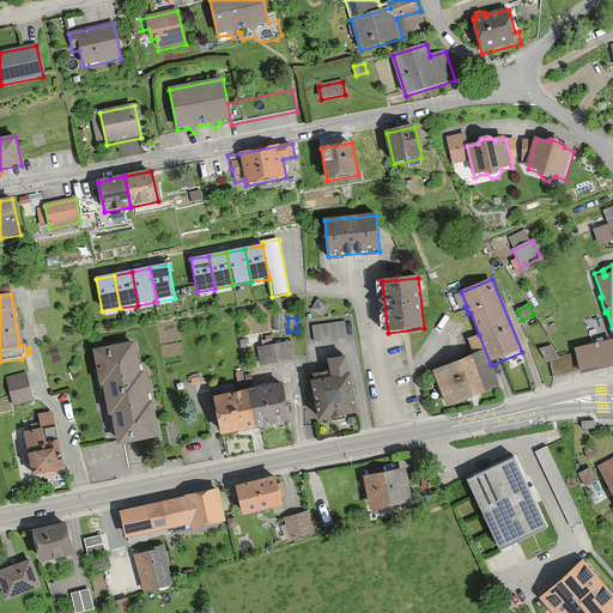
[(346,323),(313,328),(315,343),(349,337),(346,323)]
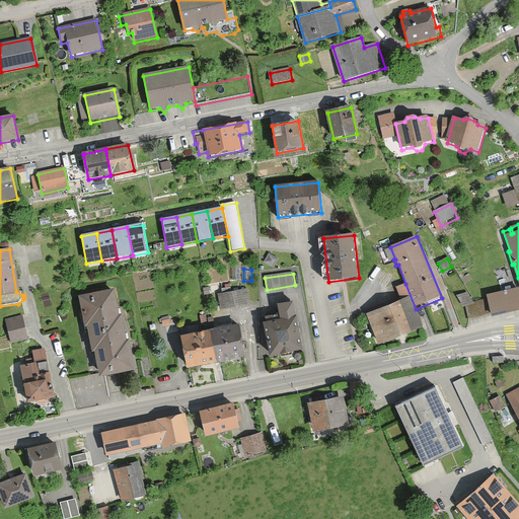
[(401,301),(367,315),(380,347),(424,328),(416,309),(405,284),(396,288),(401,301)]
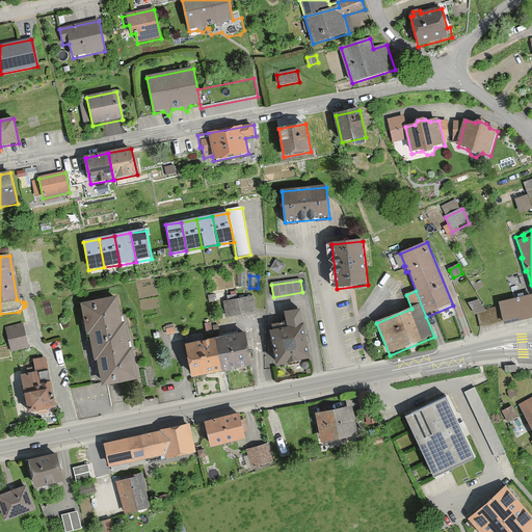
[(221,294),(209,296),(210,303),(222,300),(221,294)]
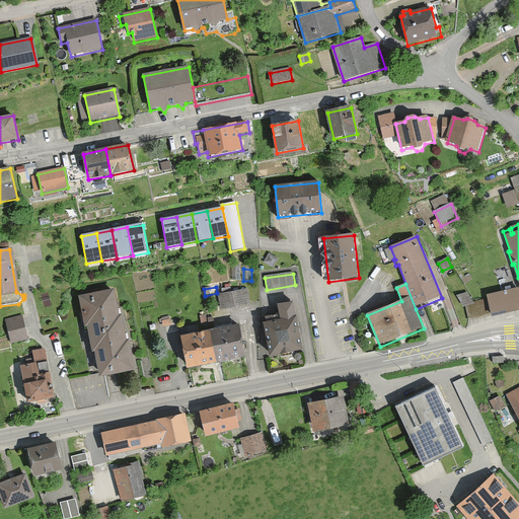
[(230,293),(221,295),(224,310),(250,305),(247,290),(230,293)]
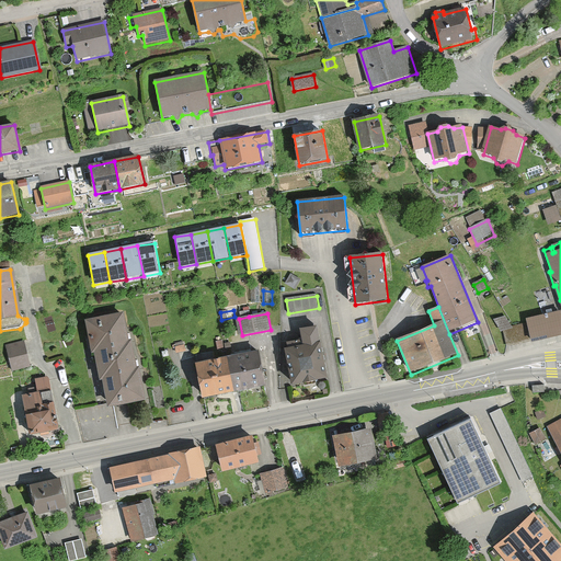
[(128,342),(123,315),(84,322),(91,355),(93,354),(95,364),(135,356),(133,341),(128,342)]
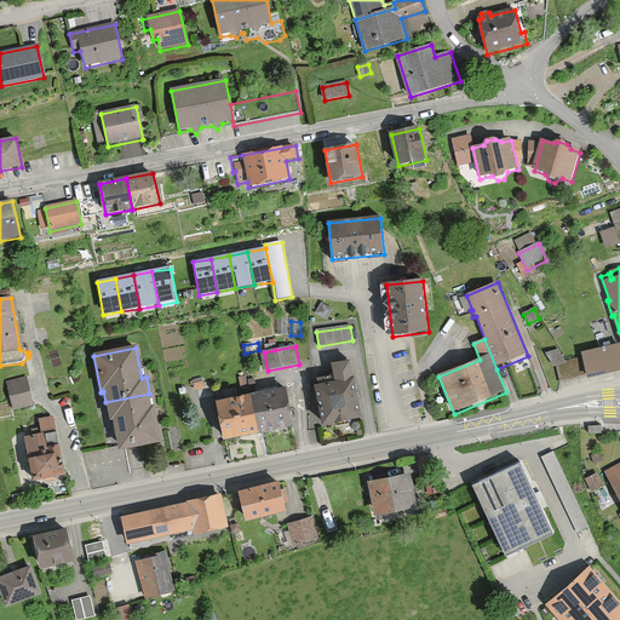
[(557,367),(561,385),(590,378),(590,377),(586,360),(585,357),(567,361),(564,350),(546,354),(550,368),(557,367)]
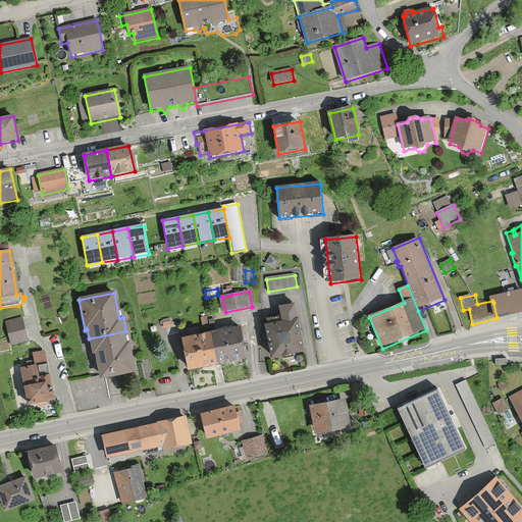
[(521,296),(493,303),(497,317),(521,310),(521,296)]
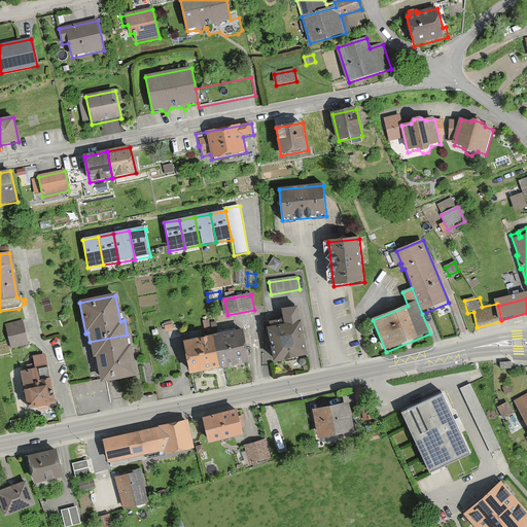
[(268,328),(275,363),(309,356),(297,307),(282,310),(284,319),(270,322),(271,328),(268,328)]
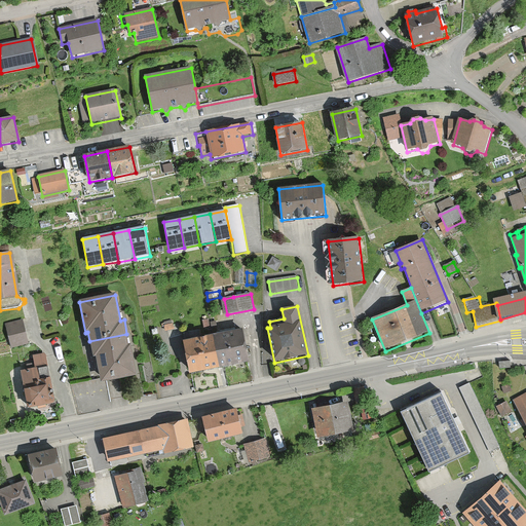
[(23,322),(6,326),(12,347),(28,344),(23,322)]
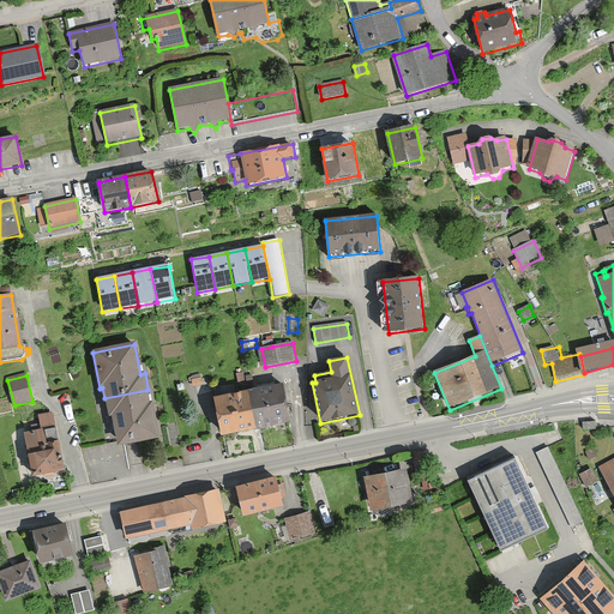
[(200,375),(191,378),(194,387),(203,386),(200,375)]
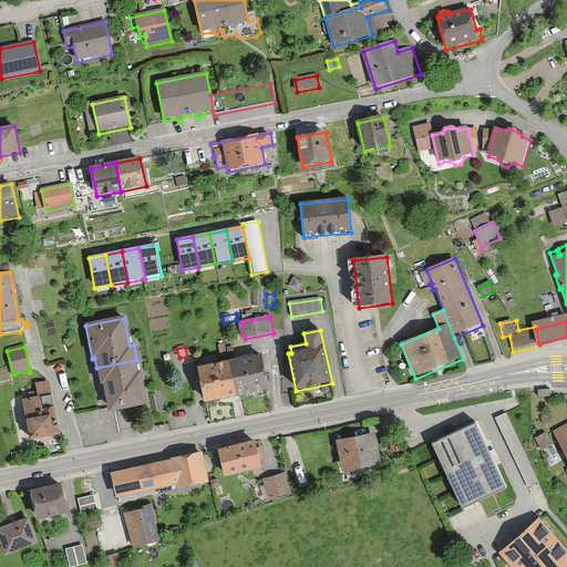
[(261,356),(230,362),(237,398),(269,391),(261,356)]
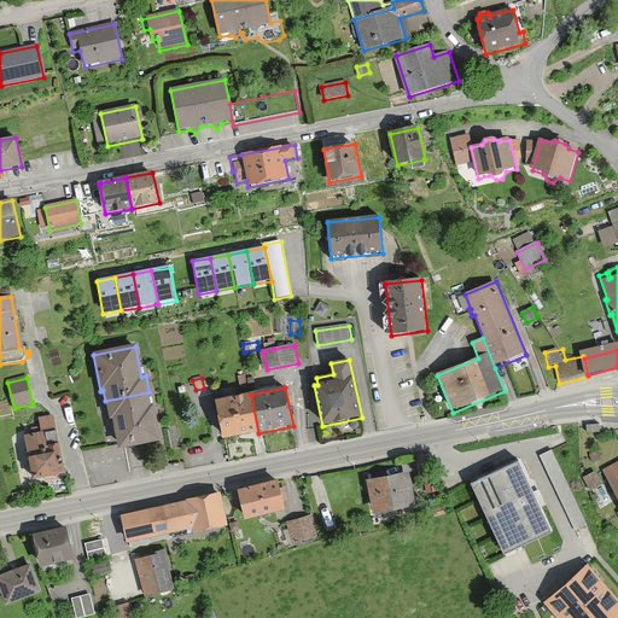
[(109,452),(118,450),(112,419),(109,420),(105,401),(103,390),(100,391),(93,392),(99,423),(103,421),(109,452)]
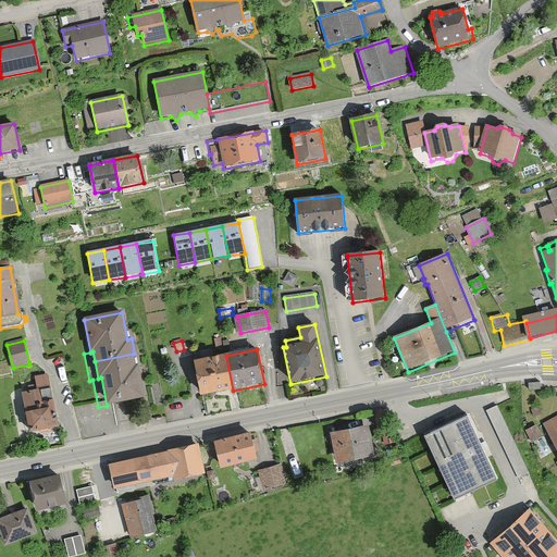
[(137,367),(134,354),(95,361),(98,379),(101,378),(107,406),(145,398),(139,367),(137,367)]
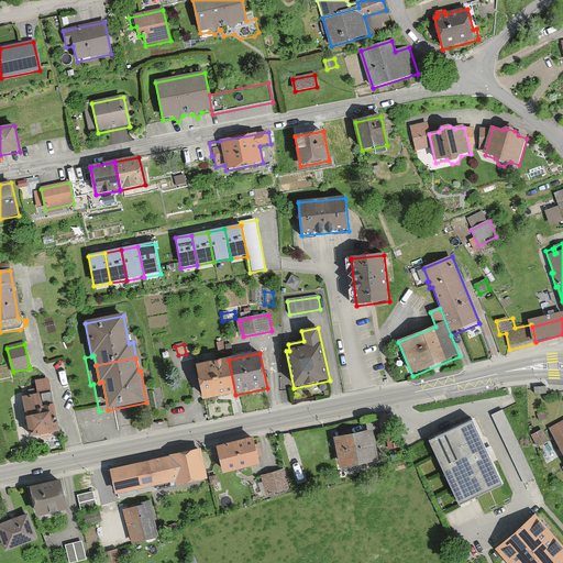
[(235,395),(229,360),(211,363),(210,357),(195,360),(202,401),(235,395)]
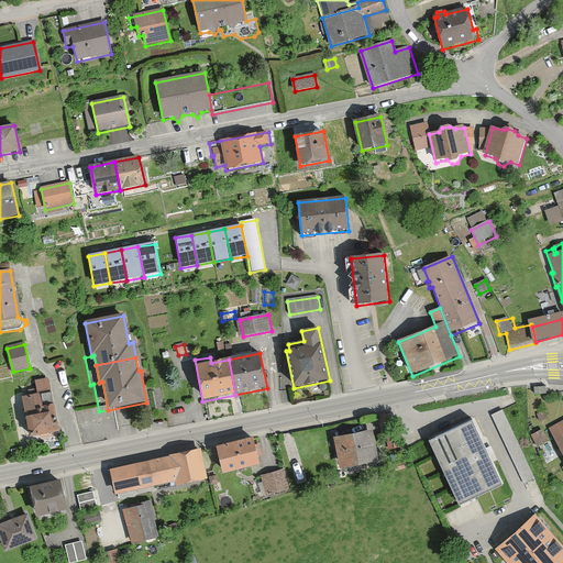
[(30,439),(59,432),(50,384),(48,379),(35,382),(36,389),(29,392),(30,396),(22,398),(30,439)]
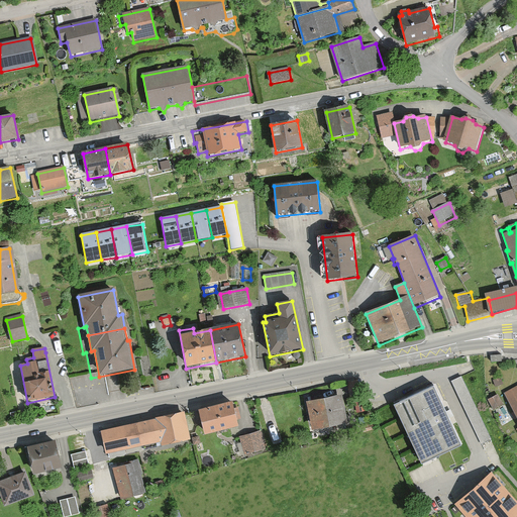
[(358,382),(347,384),(351,401),(362,399),(358,382)]
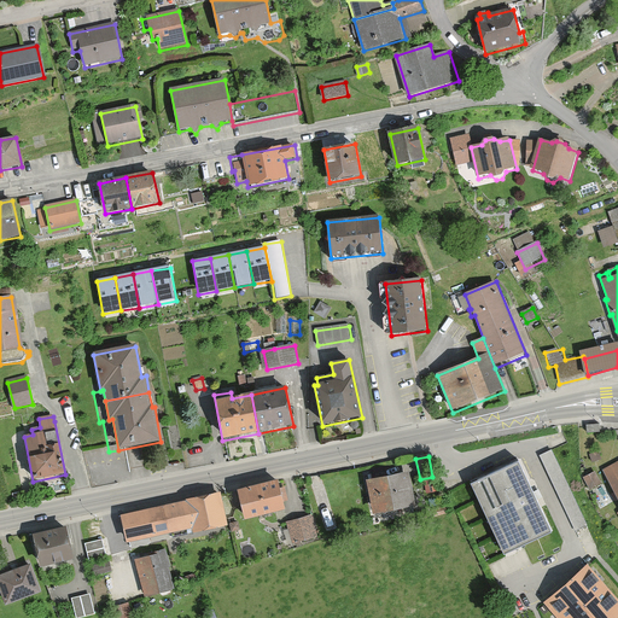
[(551,528),(517,456),(470,478),(503,549),(551,528)]
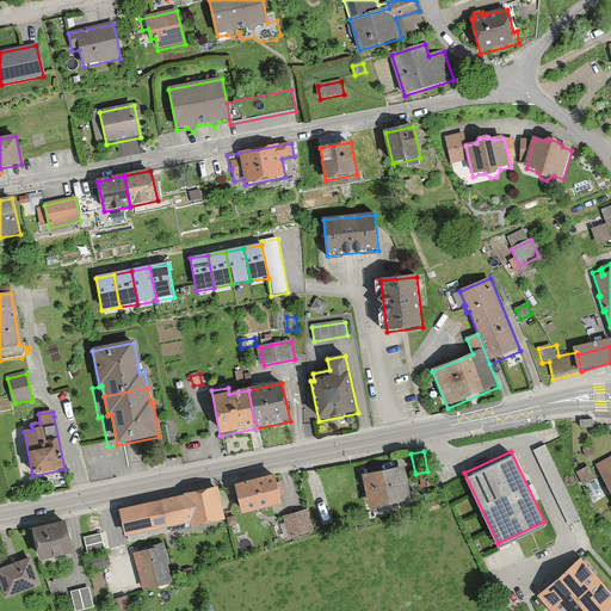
[(610,457),(597,466),(610,492),(610,507),(610,508),(610,510),(610,457)]
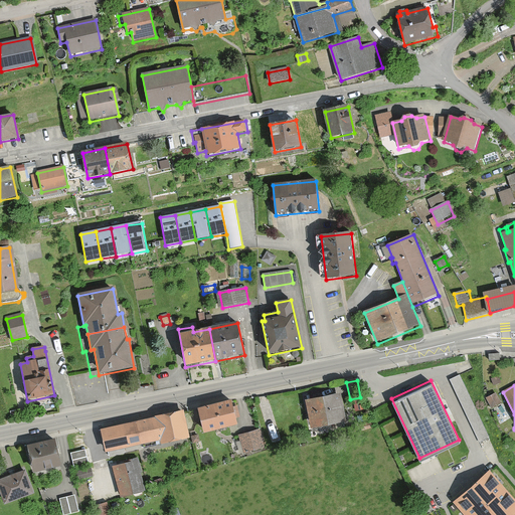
[(341,394),(306,401),(312,428),(347,421),(341,394)]
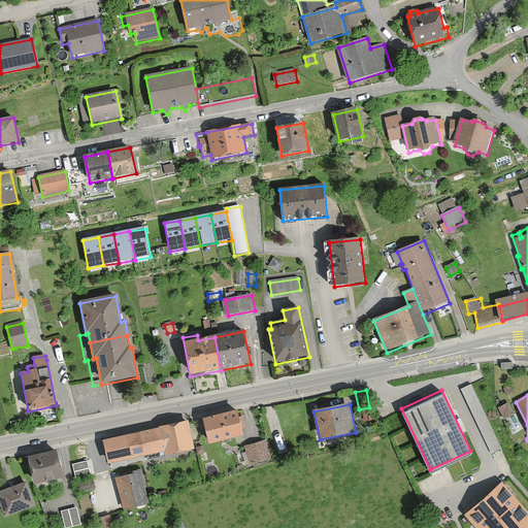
[(509,405),(496,411),(500,420),(514,414),(509,405)]
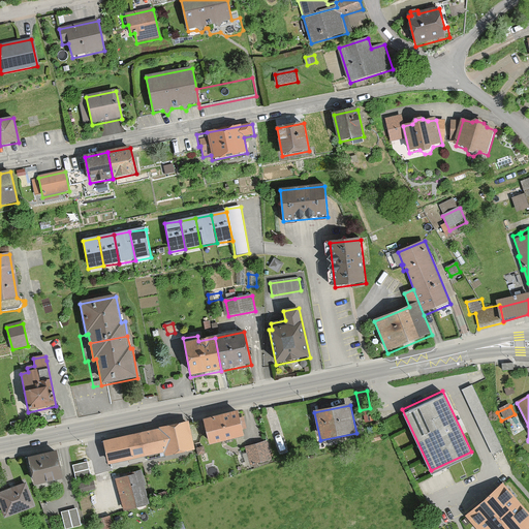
[(372,410),(363,412),(366,424),(374,422),(372,410)]
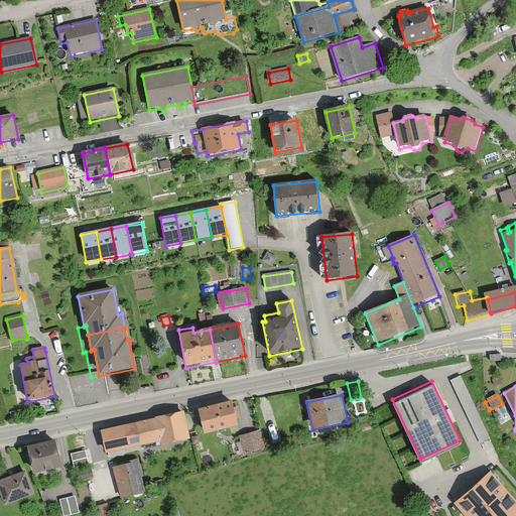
[(233,402),(199,411),(205,435),(239,426),(233,402)]
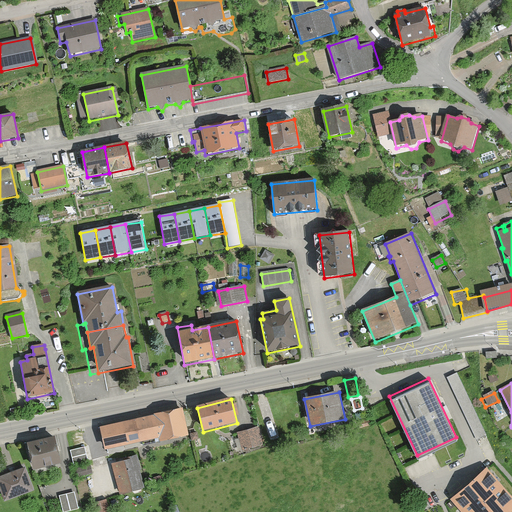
[(180,409),(135,420),(140,443),(186,433),(180,409)]
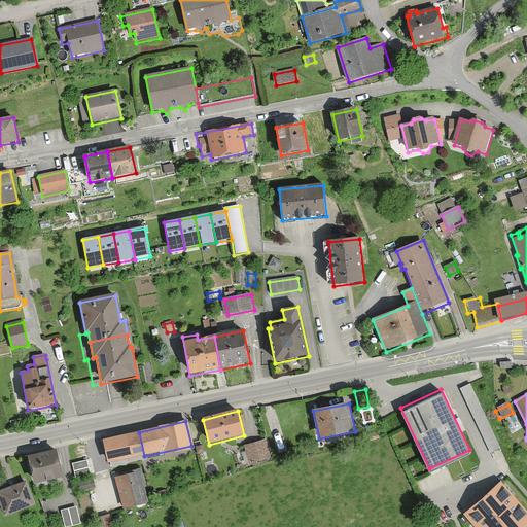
[(139,432),(104,441),(109,464),(144,456),(139,432)]
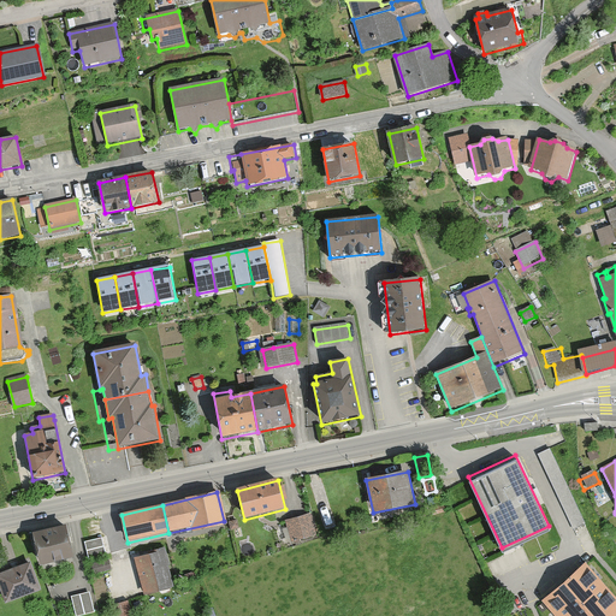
[(309,515),(286,522),(292,544),(317,537),(309,515)]
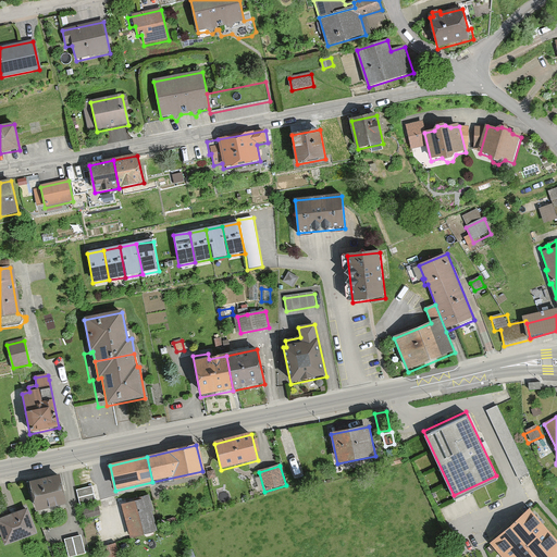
[(59,477),(29,483),(36,511),(65,505),(59,477)]
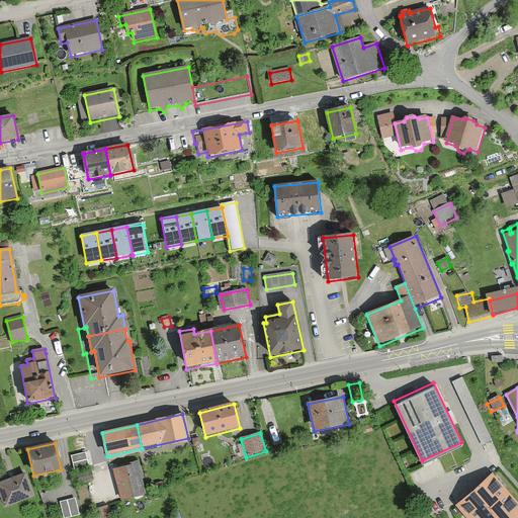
[(71,454),(74,469),(88,466),(85,451),(71,454)]
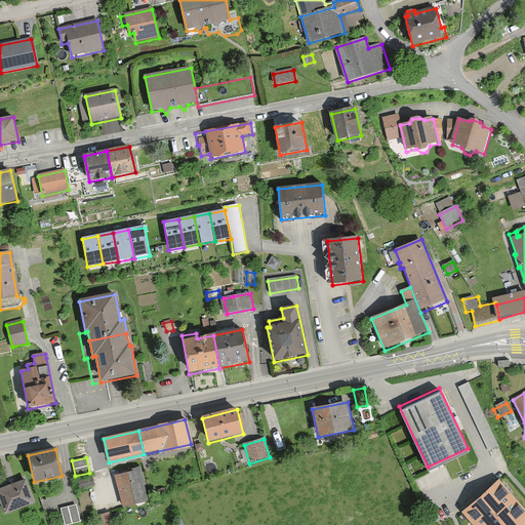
[(148,501),(144,483),(146,482),(142,468),(131,470),(131,472),(114,477),(123,509),(148,501)]
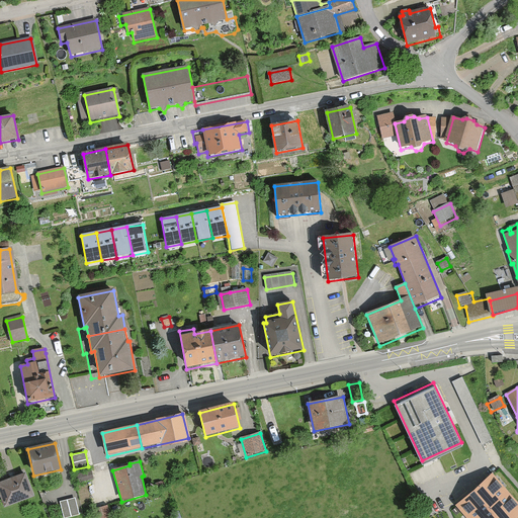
[(80,484),(94,480),(92,471),(77,476),(80,484)]
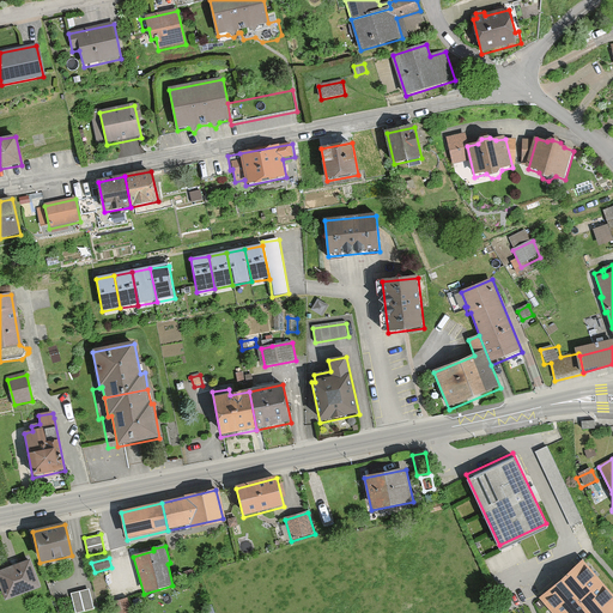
[(30,562),(0,572),(0,587),(5,601),(41,588),(30,562)]
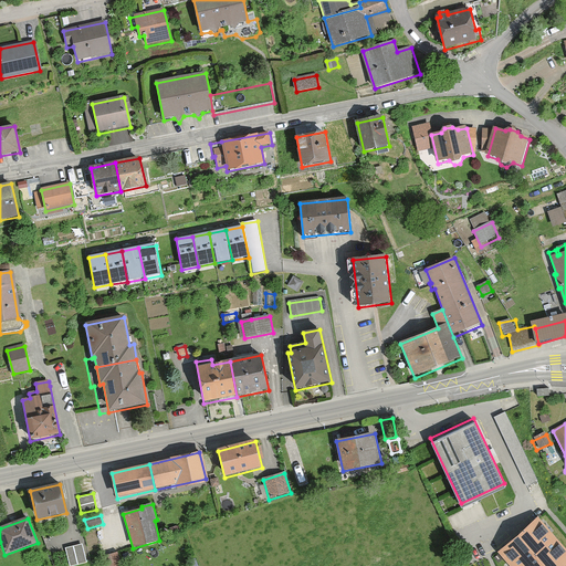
[(565,565),(565,548),(540,519),(500,554),(510,565),(565,565)]
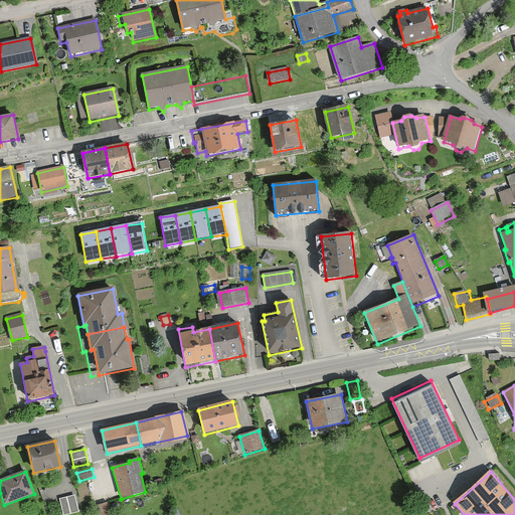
[(70,499),(58,503),(61,514),(68,514),(75,513),(70,499)]
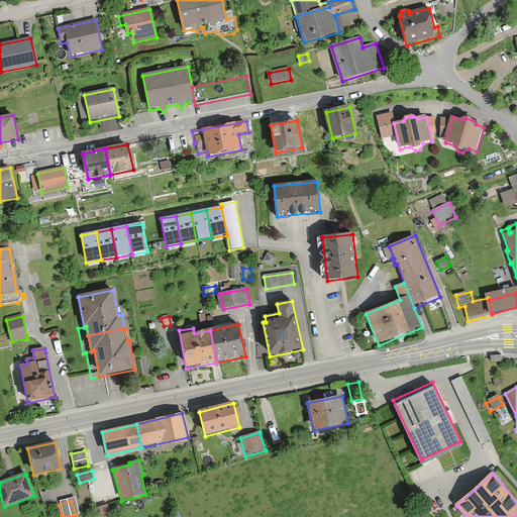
[(112,516),(109,506),(96,509),(98,516),(112,516)]
